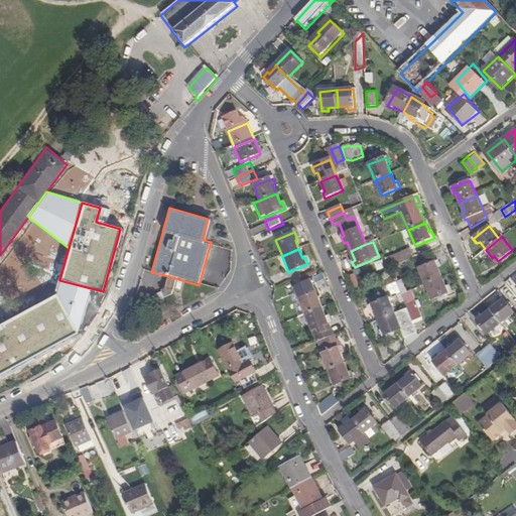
[(414,258),(410,249),(387,259),(390,268),(414,258)]
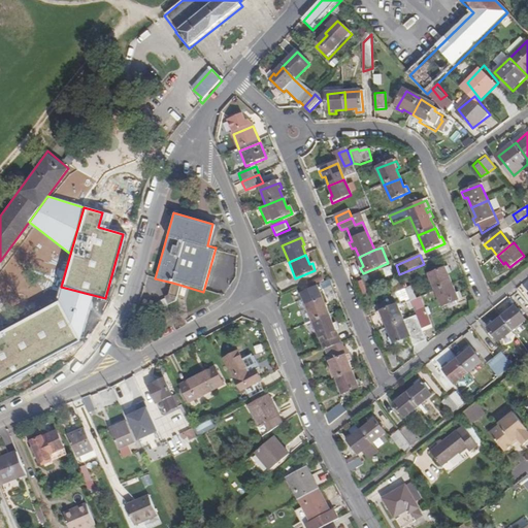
[(386,277),(394,274),(392,266),(384,268),(386,277)]
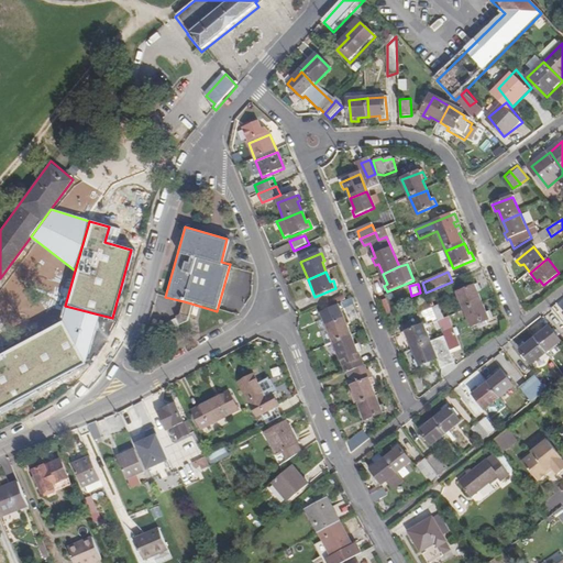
[(465,309),(483,302),(478,294),(482,291),(479,286),(459,294),(465,309)]
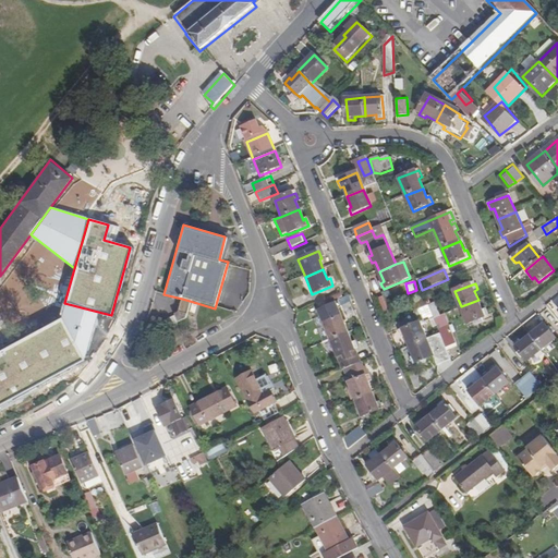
[(186,315),(190,301),(182,299),(178,313),(186,315)]
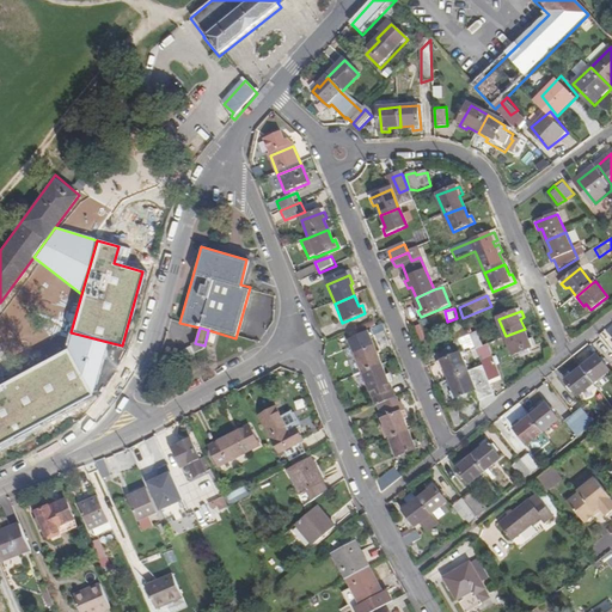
[(415,331),(421,344),(428,342),(423,329),(415,331)]
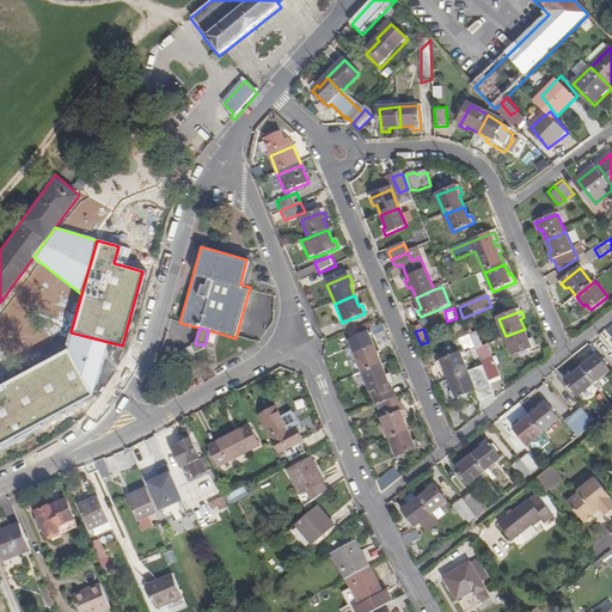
[(525,329),(506,336),(514,356),(537,347),(533,340),(530,341),(525,329)]
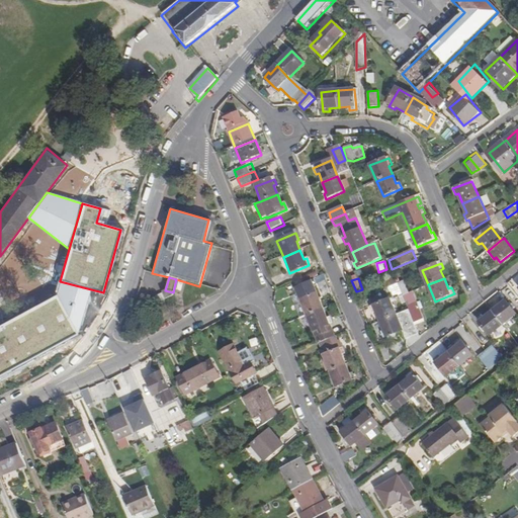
[(306,316),(322,310),(318,300),(321,298),(314,280),(294,288),(297,294),(306,316)]
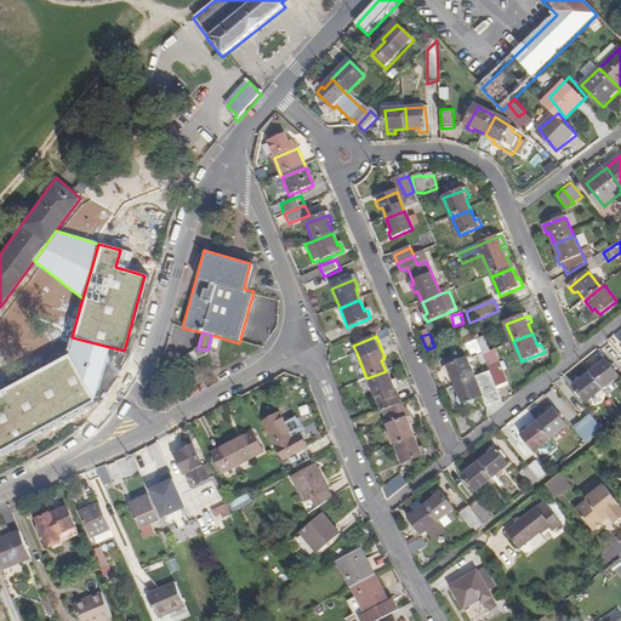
[(109,347),(72,337),(68,354),(93,402),(109,347)]
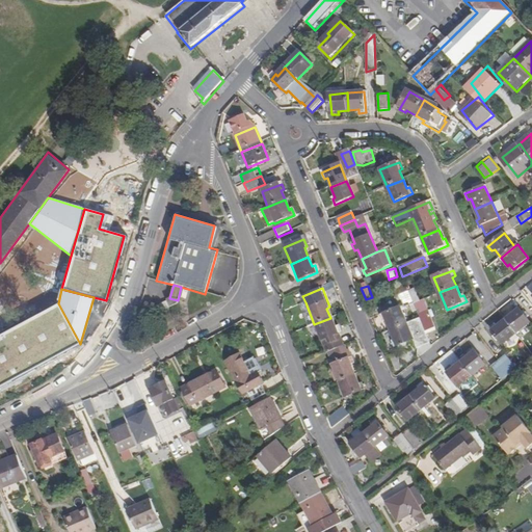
[(403,302),(405,307),(414,302),(408,291),(396,296),(400,303),(403,302)]
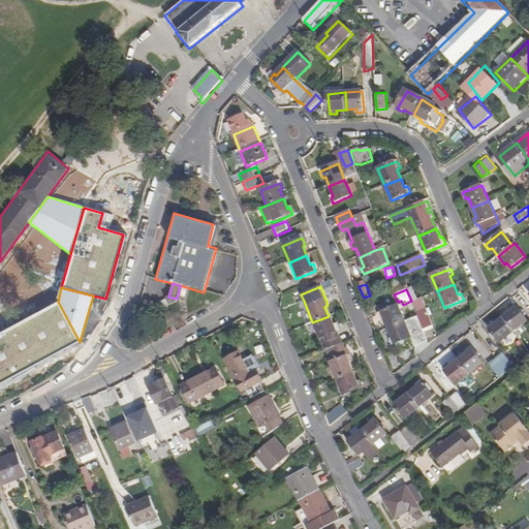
[(304,301),(297,304),(305,325),(312,322),(304,301)]
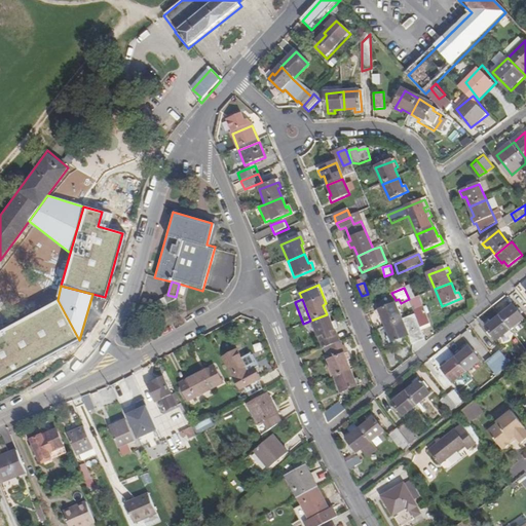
[(0,382),(79,340),(58,300),(0,331),(0,382)]
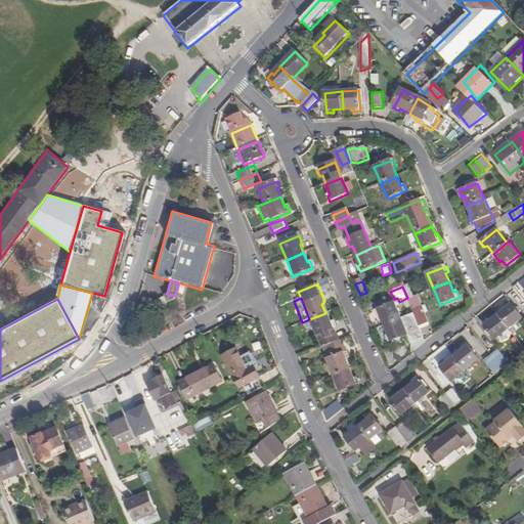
[(499,314),(510,328),(523,317),(511,302),(506,305),(508,308),(499,314)]
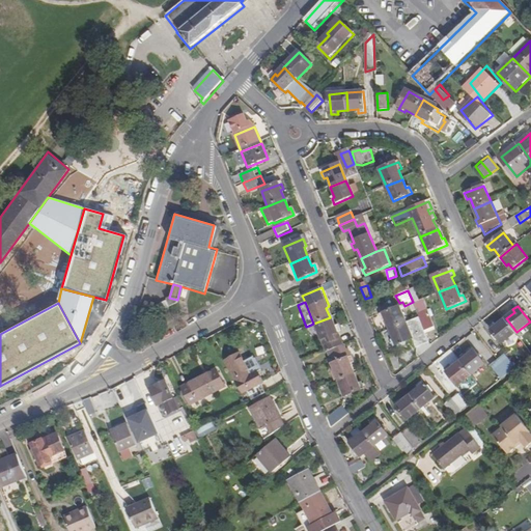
[(408,323),(400,307),(382,314),(384,322),(387,319),(391,330),(408,323)]
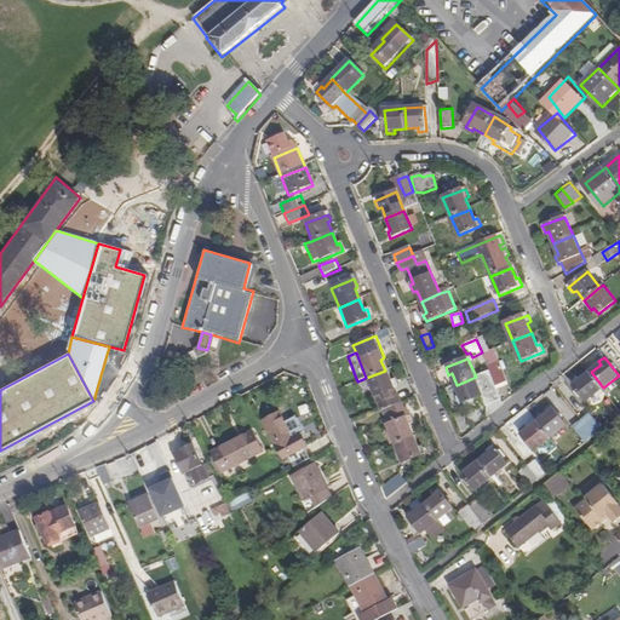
[(491,371),(497,385),(507,380),(499,362),(488,367),(491,371)]
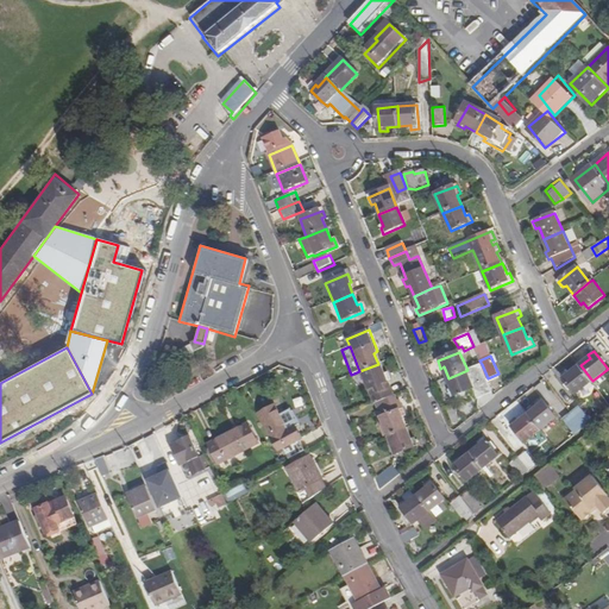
[(385,388),(384,383),(390,381),(387,374),(383,376),(378,364),(359,371),(374,405),(375,405),(393,396),(389,385),(385,388)]
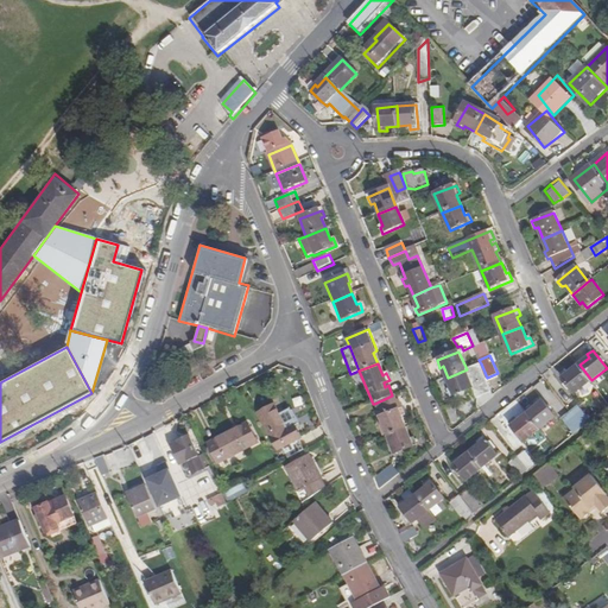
[(487,378),(481,363),(467,369),(448,378),(453,388),(449,390),(453,398),(475,388),(479,398),(493,392),(487,378)]
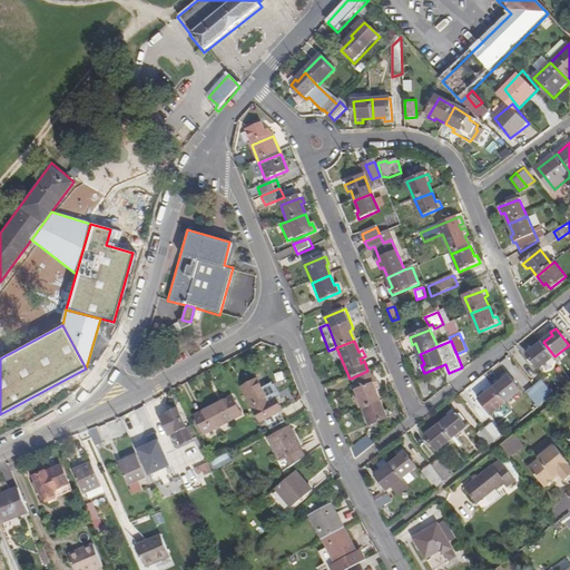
[(554,356),(543,342),(534,350),(532,346),(526,352),(539,369),(554,356)]
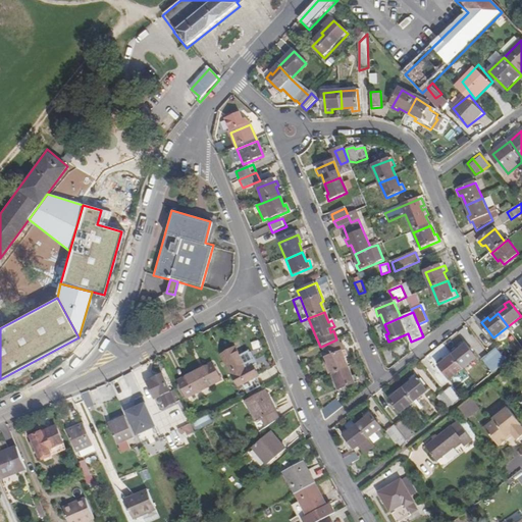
[(331,374),(348,368),(344,359),(348,358),(345,352),(342,345),(340,346),(336,340),(321,347),(323,352),(328,350),(330,357),(325,359),(331,374)]
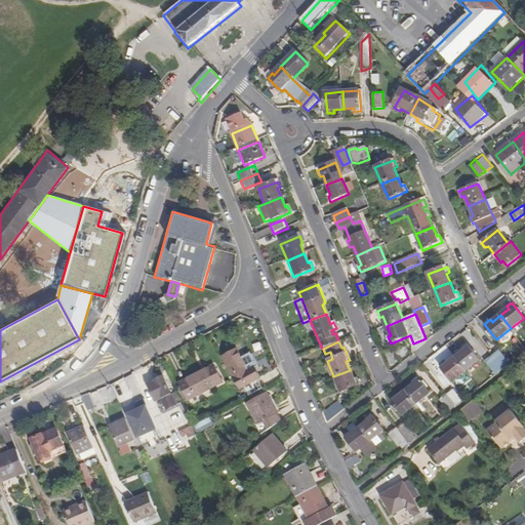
[(455,358),(466,371),(480,360),(467,344),(461,348),(463,351),(455,358)]
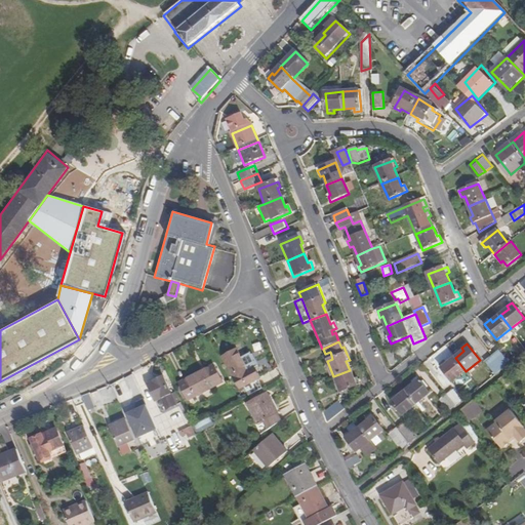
[(237,352),(225,358),(242,390),(260,379),(255,369),(249,373),(237,352)]
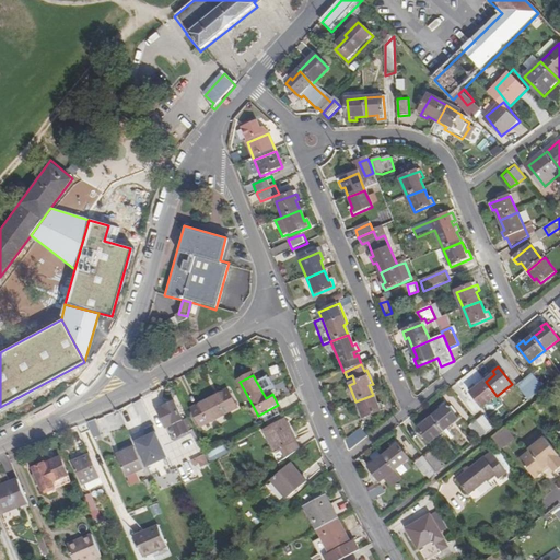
[(526,382),(537,395),(544,389),(533,376),(526,382)]
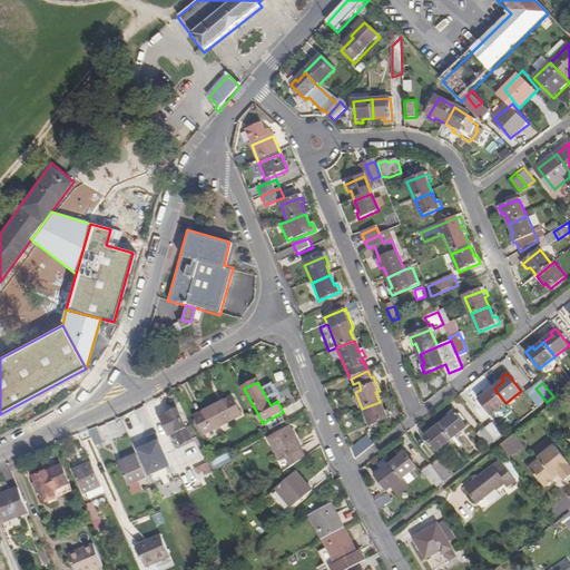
[(505,403),(494,389),(485,395),(483,392),(478,396),(491,414),(505,403)]
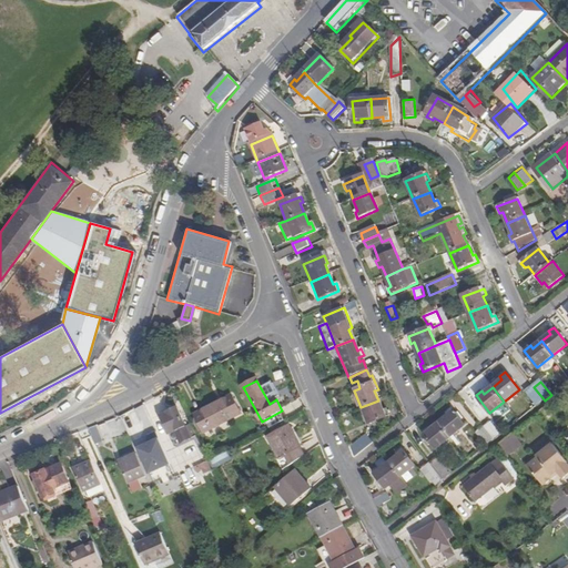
[(545,401),(534,387),(527,394),(537,407),(545,401)]
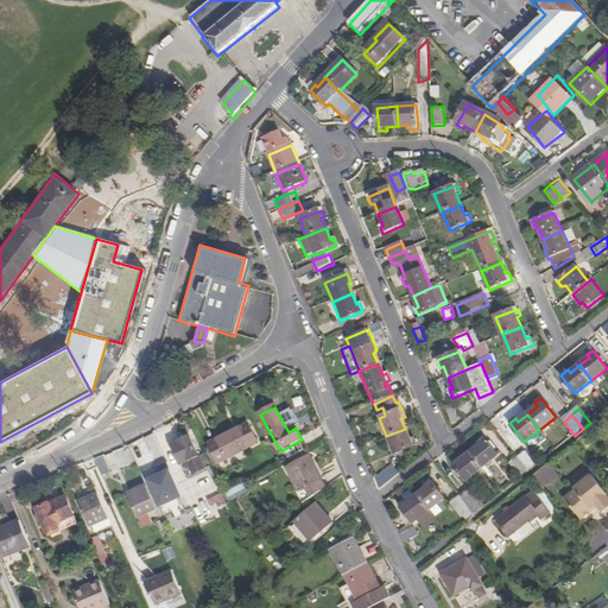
[(236,428),(217,438),(208,444),(219,463),(258,442),(246,423),(236,428)]
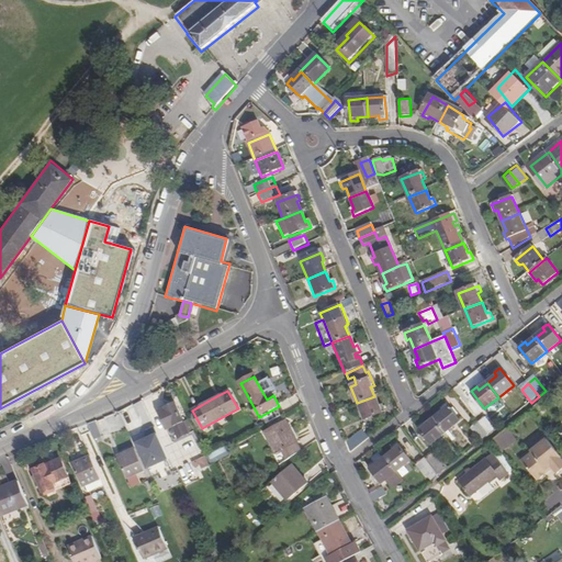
[(374,396),(357,403),(363,420),(385,412),(382,405),(379,406),(374,396)]
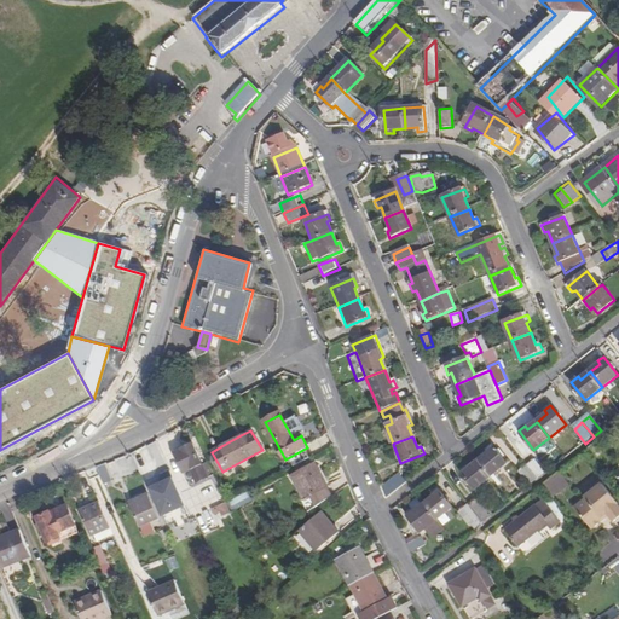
[(204,464),(195,445),(185,449),(185,450),(177,453),(186,474),(192,470),(197,480),(207,474),(203,466),(204,464)]
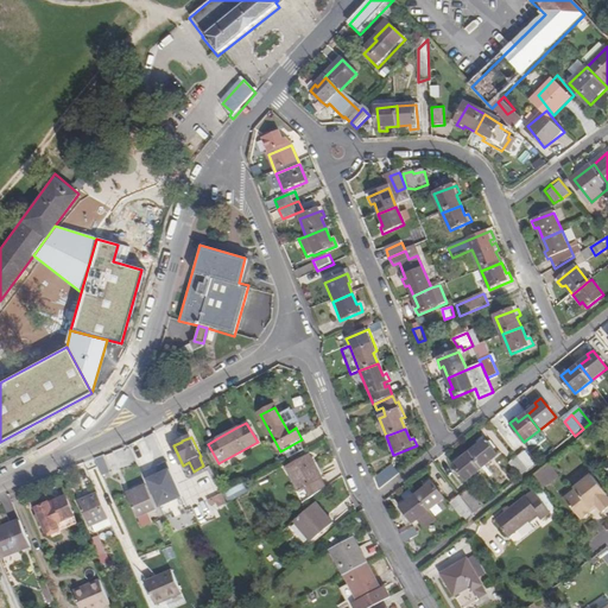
[(469,453),(482,469),(498,456),(483,437),(477,442),(479,444),(469,453)]
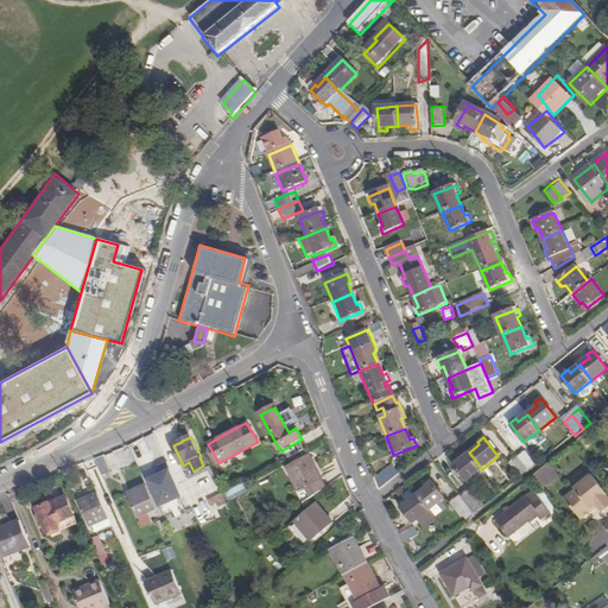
[(482,469),(469,453),(461,460),(458,457),(453,462),(467,481),(482,469)]
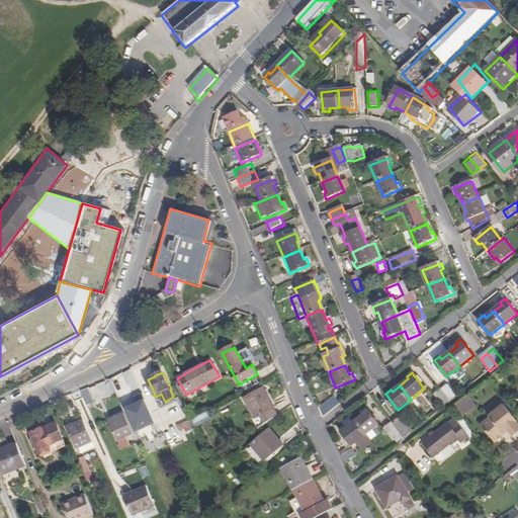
[(443,392),(451,402),(457,397),(448,385),(442,391),(443,392)]
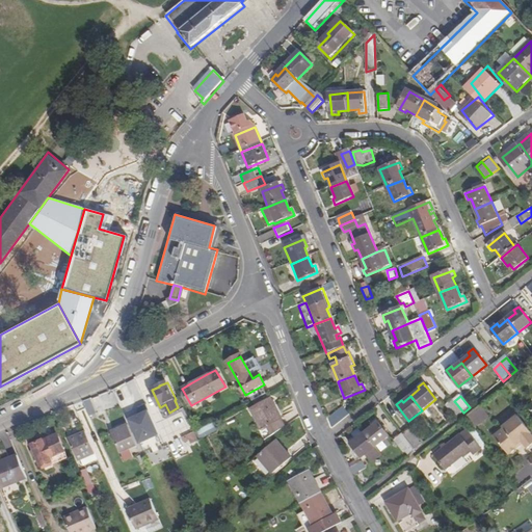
[(96,414),(89,399),(82,402),(89,417),(96,414)]
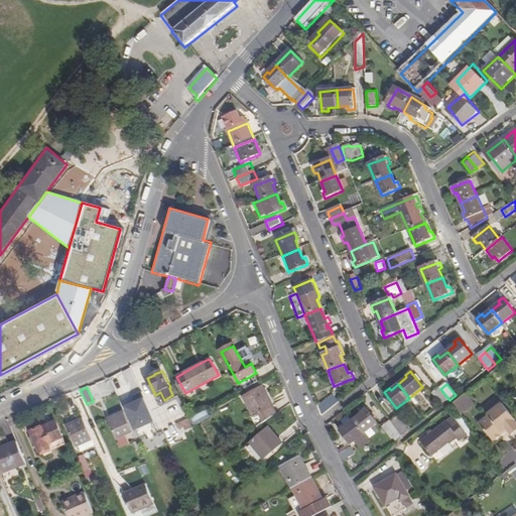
[(276,408),(264,388),(245,400),(256,419),(255,420),(259,428),(277,414),(274,409),(276,408)]
